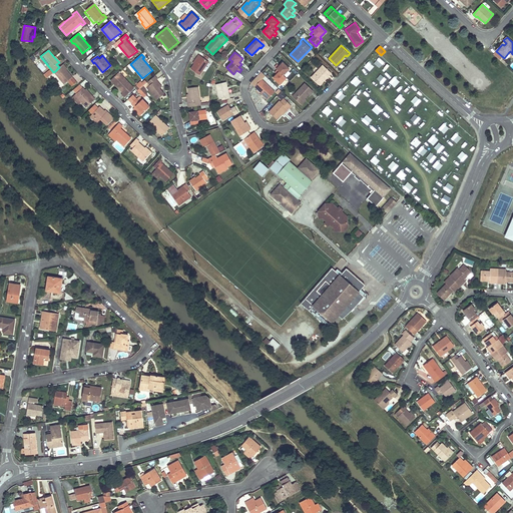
[(208,62),(198,55),(196,58),(197,59),(191,68),(199,75),(208,62)]
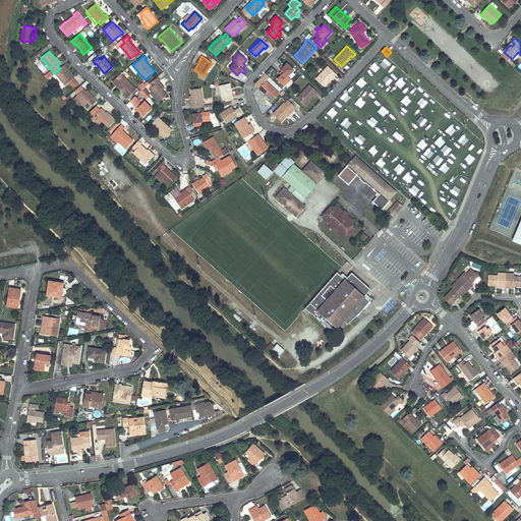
[(281,63),(278,66),(281,69),(279,71),(281,73),(277,77),(284,83),(290,77),(287,74),(293,68),(287,62),(283,65),(281,63)]
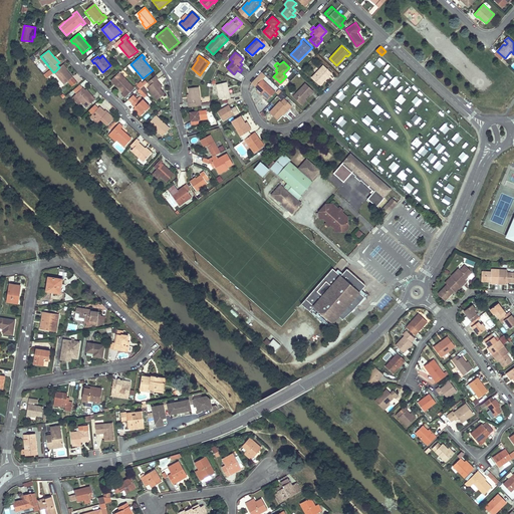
[(73,76),(67,70),(65,68),(67,67),(64,63),(59,67),(55,71),(65,83),(73,76)]
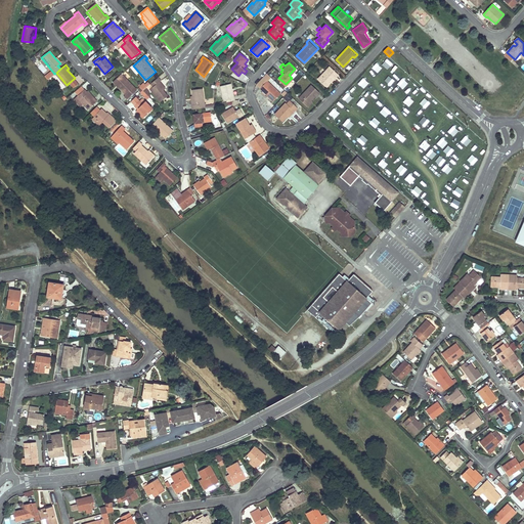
[(331,66),(319,78),(328,86),(332,81),(331,80),(335,76),(336,77),(339,74),(331,66)]
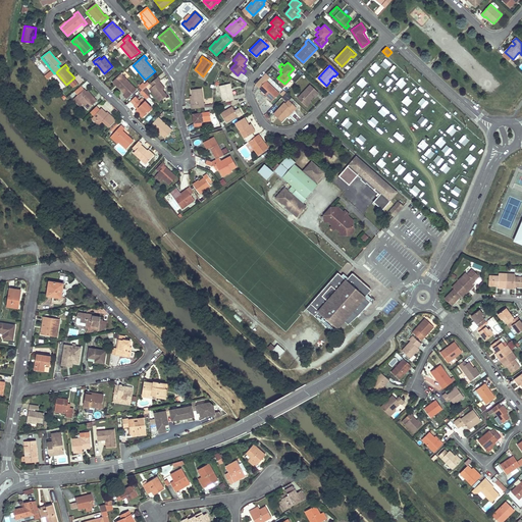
[(120,73),(114,81),(118,85),(117,87),(125,95),(124,96),(126,99),(137,90),(120,73)]
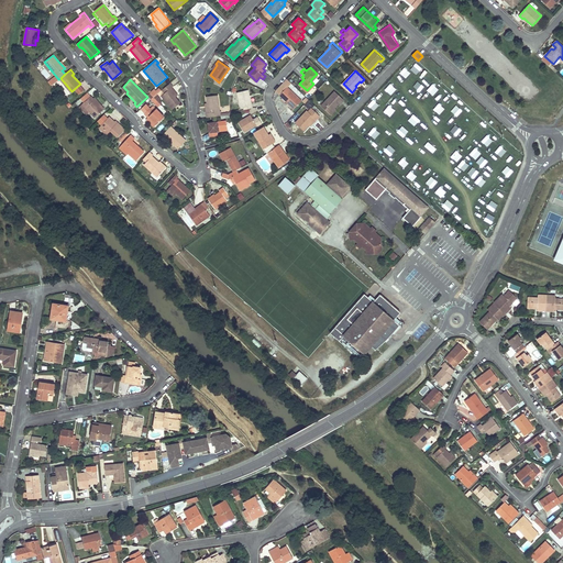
[(164,94),(162,96),(173,110),(180,102),(176,97),(178,95),(172,87),(173,86),(170,83),(161,90),(164,94)]
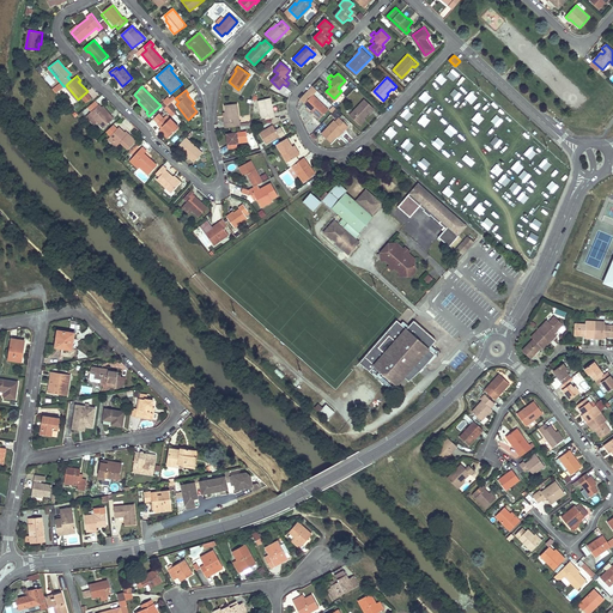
[(311,91),(305,98),(309,102),(307,104),(310,108),(311,107),(320,115),(328,107),(311,91)]
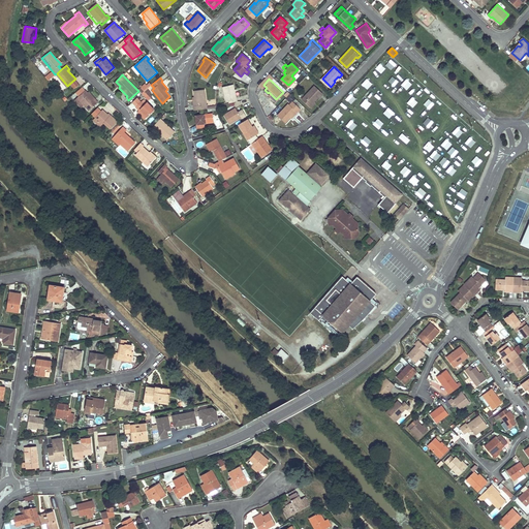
[(227,102),(236,100),(231,84),(221,86),(224,99),(226,98),(227,102)]
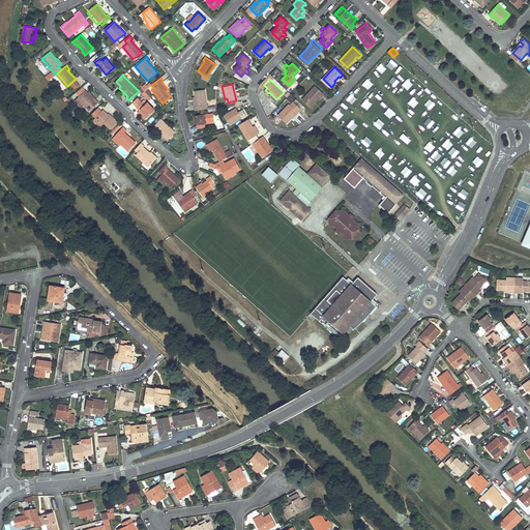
[(316,85),(302,98),(310,106),(315,100),(319,96),(320,97),(324,93),(316,85)]
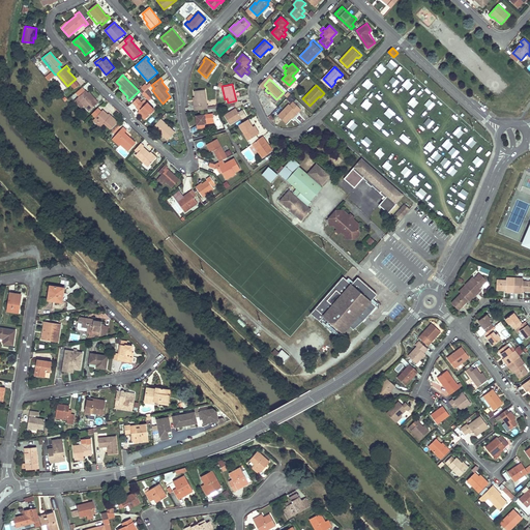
[(205,89),(195,91),(196,99),(196,106),(197,111),(207,109),(207,107),(205,89)]
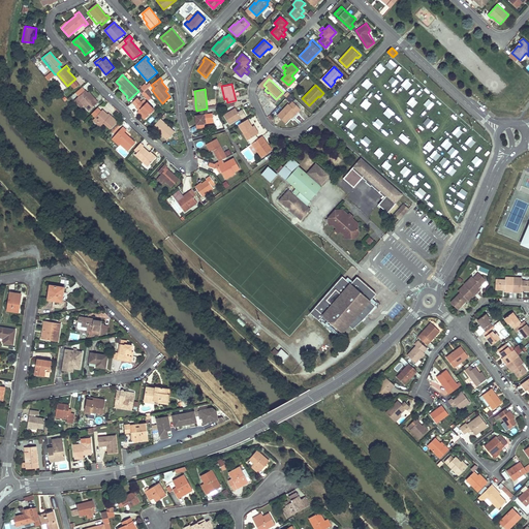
[(86,90),(78,97),(89,111),(99,102),(96,98),(94,100),(86,90)]
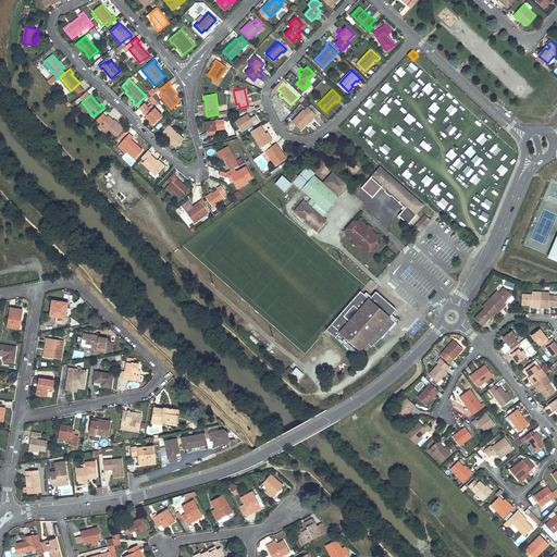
[(151,96),(150,98),(157,106),(159,103),(151,96)]
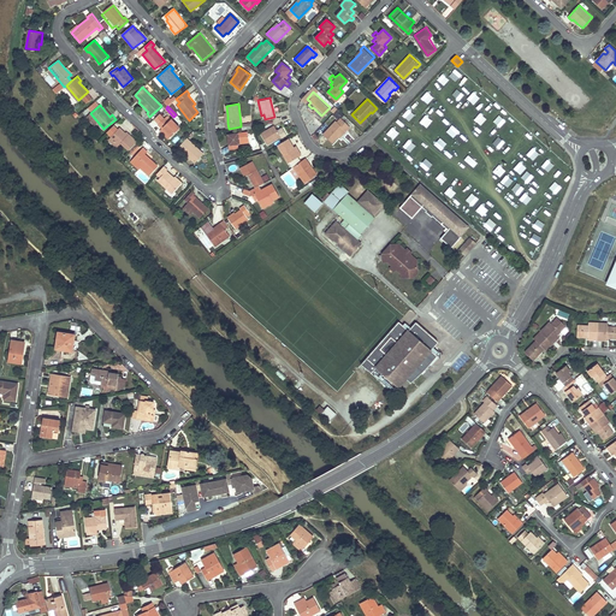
[(335,118),(321,131),(330,141),(337,134),(343,128),(344,129),(348,124),(339,116),(336,119),(335,118)]
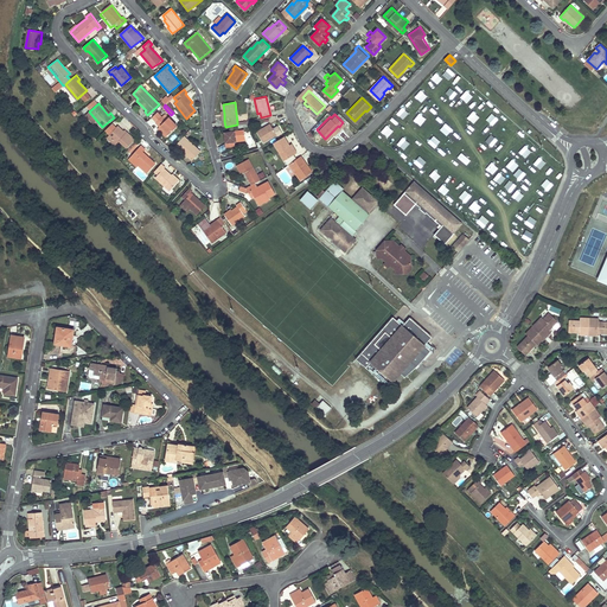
[(157,122),(160,126),(158,128),(166,136),(170,134),(178,126),(168,117),(166,120),(163,116),(157,122)]
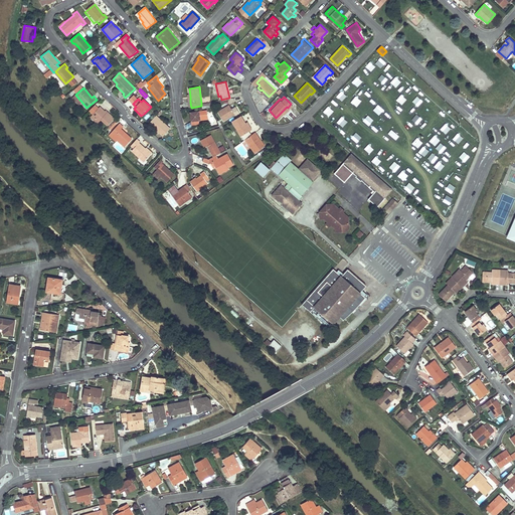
[(228,105),(217,112),(222,120),(233,113),(234,114),(238,111),(234,106),(230,108),(228,105)]
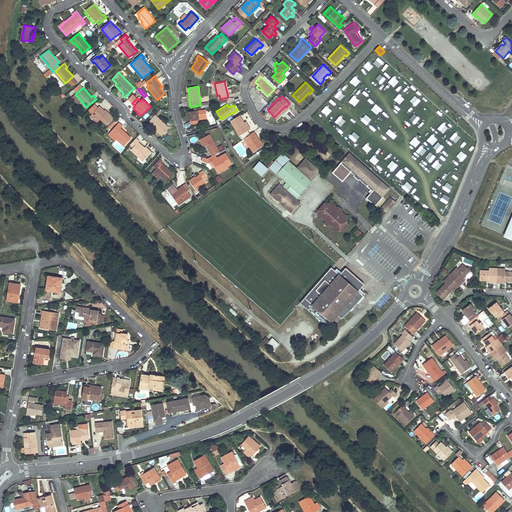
[(99,106),(91,115),(99,122),(101,119),(107,125),(113,118),(107,112),(106,112),(99,106)]
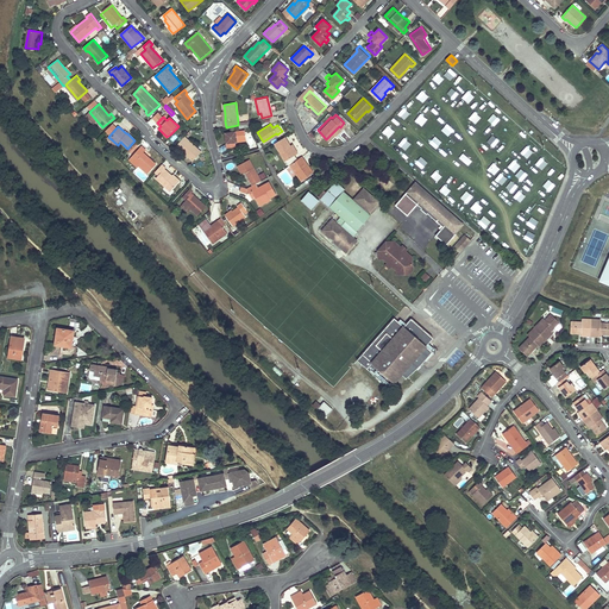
[(245,131),(225,133),(227,149),(236,148),(234,142),(237,142),(237,139),(246,139),(245,131)]
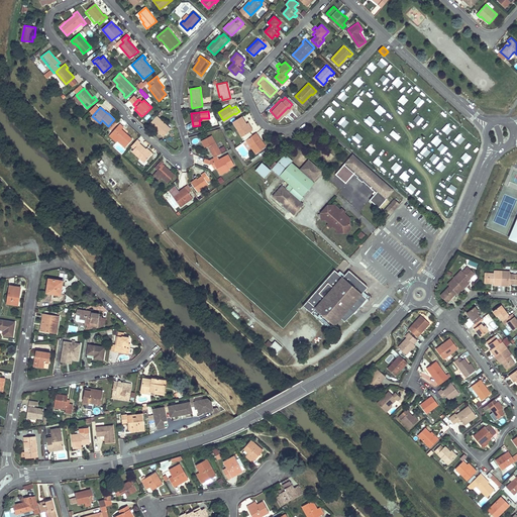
[(241,115),(231,121),(241,136),(252,129),(247,122),(245,123),(241,115)]
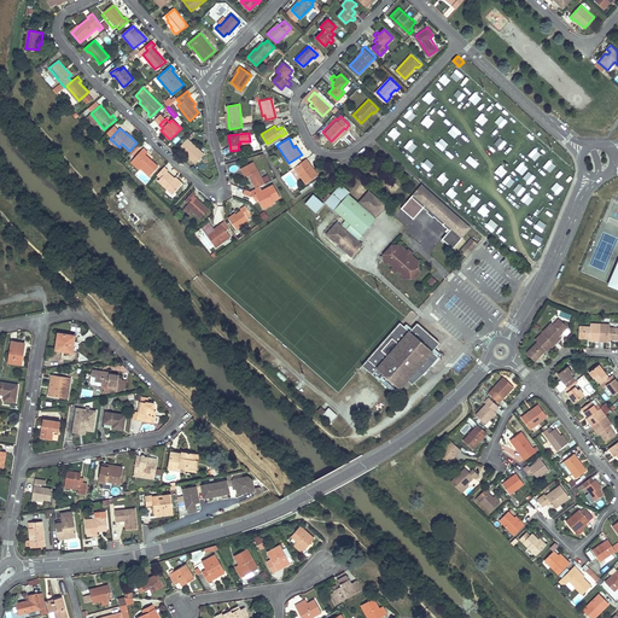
[(187,139),(179,147),(196,163),(204,155),(187,139)]
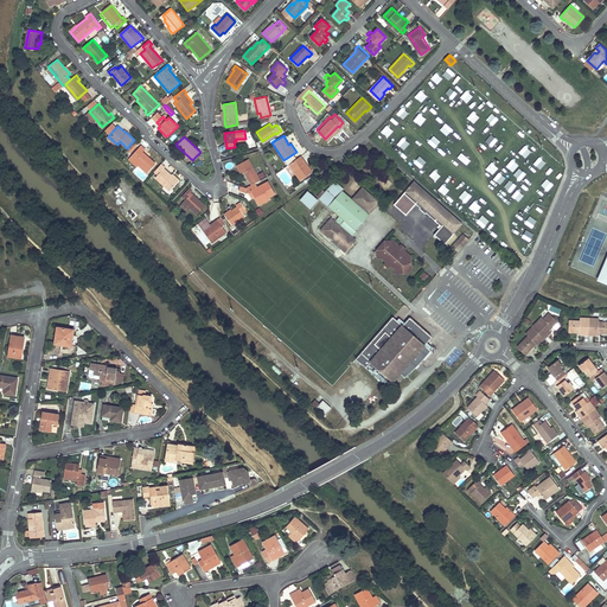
[(141,145),(133,154),(138,158),(134,161),(139,165),(147,173),(155,164),(142,152),(146,149),(141,145)]
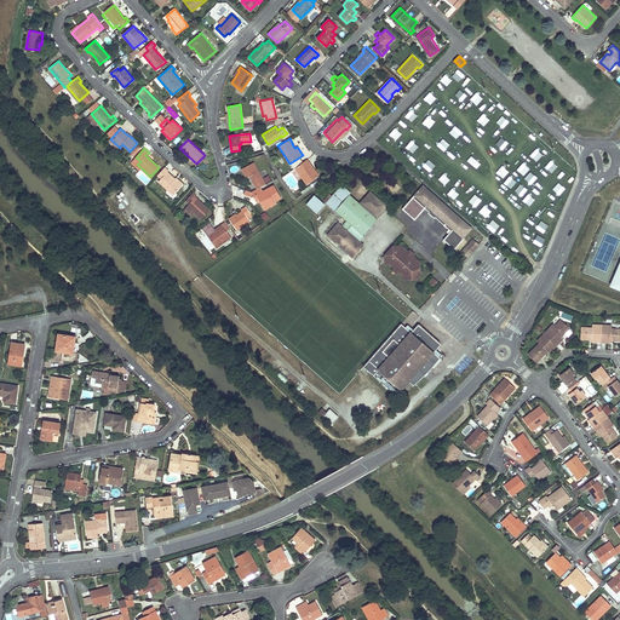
[(136,158),(131,162),(139,171),(142,168),(137,165),(141,161),(136,158)]
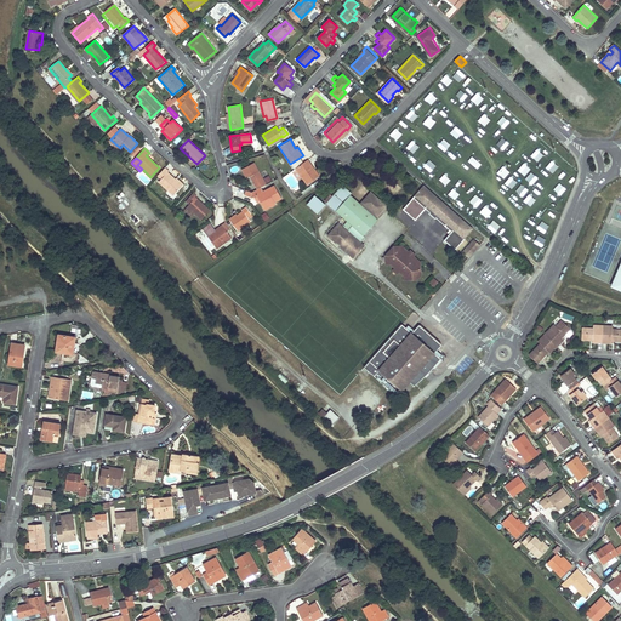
[(307,164),(308,163),(306,159),(294,167),(305,183),(318,175),(313,167),(311,169),(307,164)]
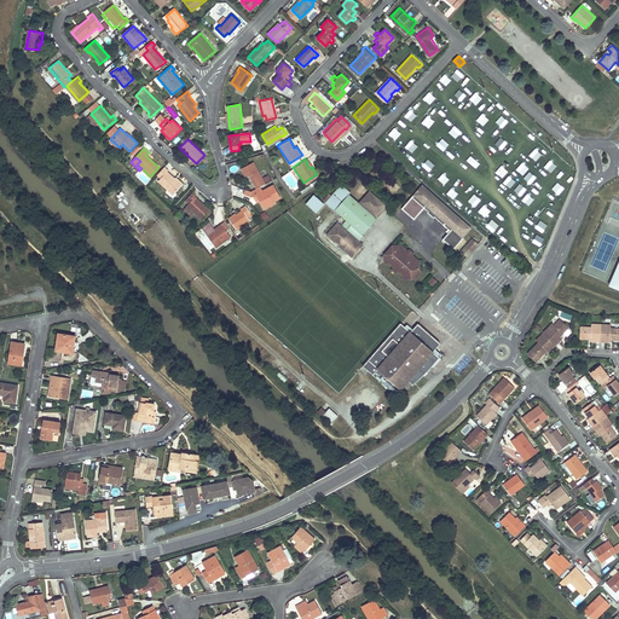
[(254,162),(241,169),(246,179),(249,177),(255,189),(260,187),(265,184),(254,162)]
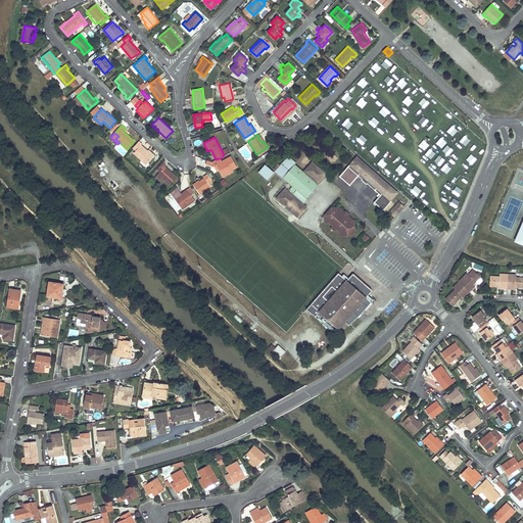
[(139,141),(133,148),(136,150),(134,153),(146,164),(153,156),(147,151),(141,145),(142,144),(139,141)]
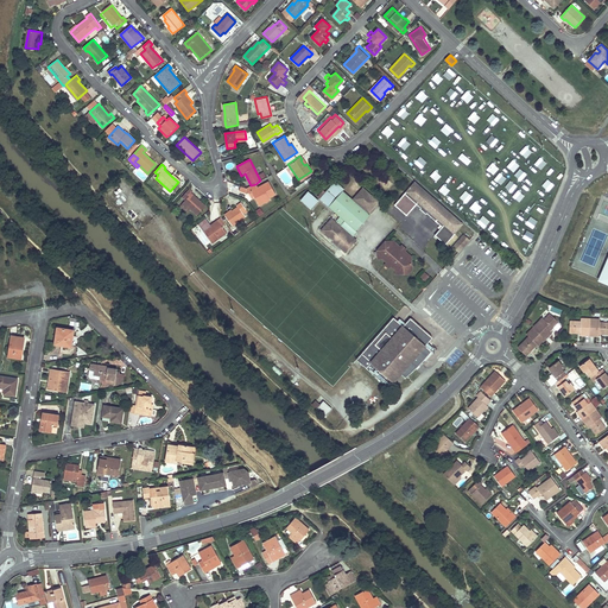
[(251,185),(246,189),(248,192),(251,191),(254,197),(258,203),(270,197),(276,194),(268,182),(257,188),(255,184),(251,185)]
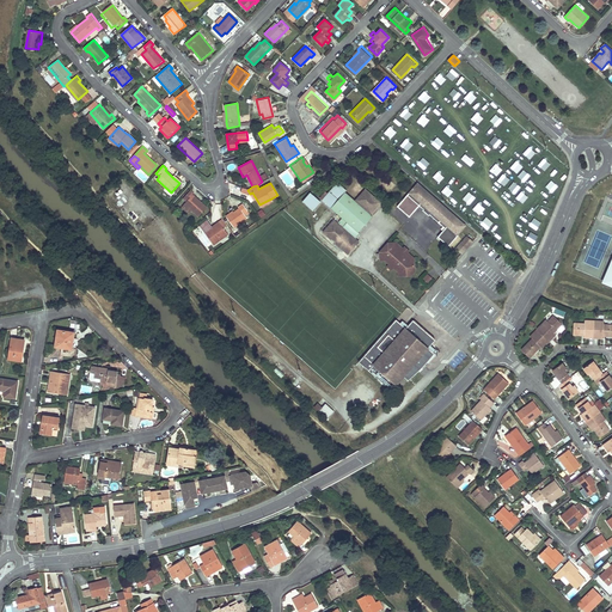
[(346,190),(337,183),(330,190),(322,199),(331,207),(338,199),(346,191),(346,190)]
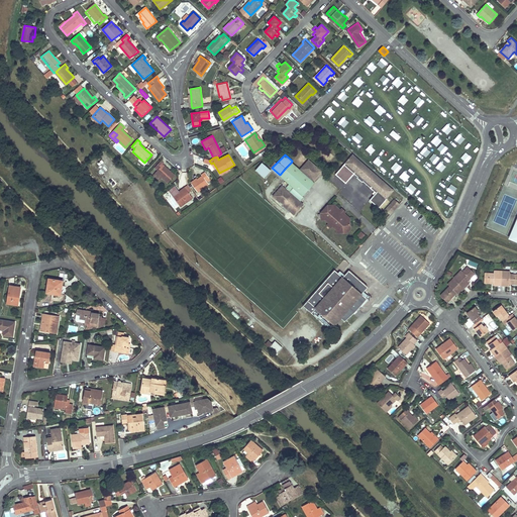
[(301,156),(299,154),(292,162),(293,163),(300,169),(307,161),(301,156)]
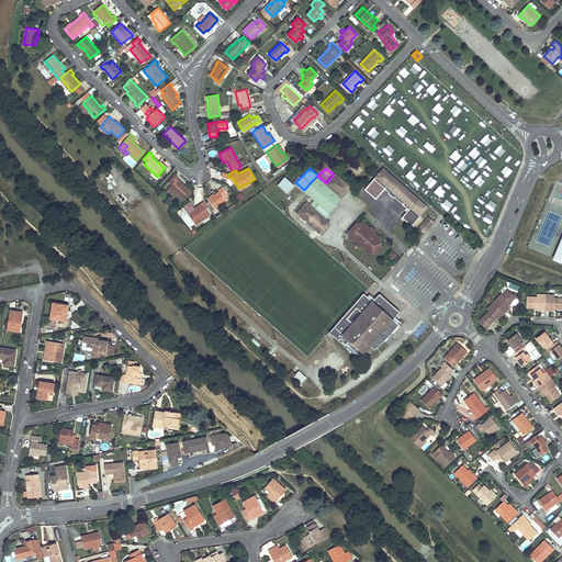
[(175,175),(168,181),(171,184),(169,187),(182,199),(190,191),(183,186),(182,187),(180,184),(181,183),(176,179),(178,178),(175,175)]
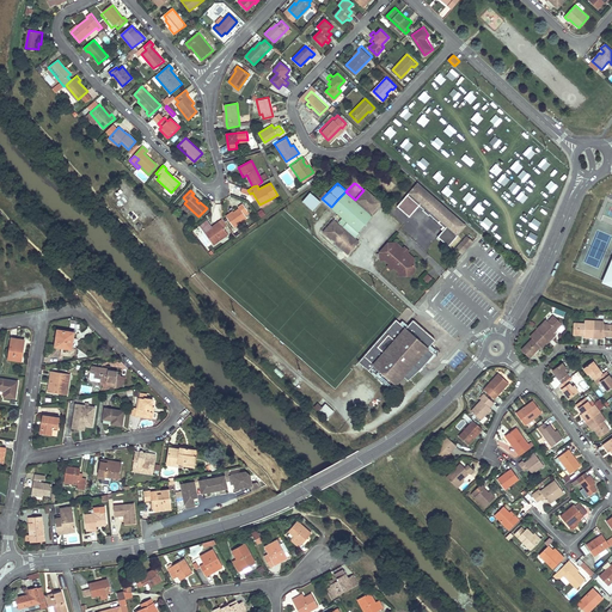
[(303,199),(313,208),(320,200),(311,190),(303,199)]
